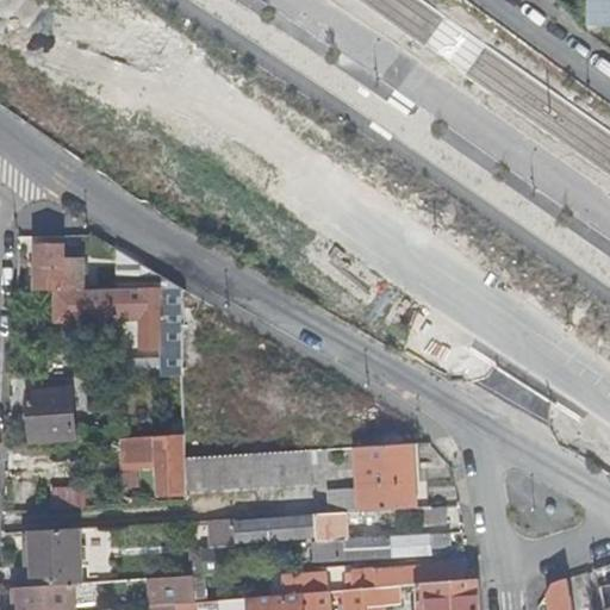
[(609,0),(590,0),(590,25),(609,24),(609,0)]
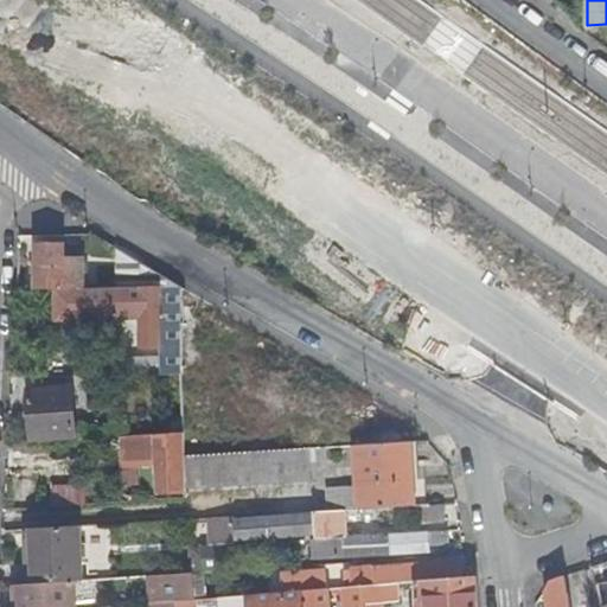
[(38,243),(38,292),(58,291),(83,291),(83,260),(65,261),(65,244),(65,243),(38,243)]
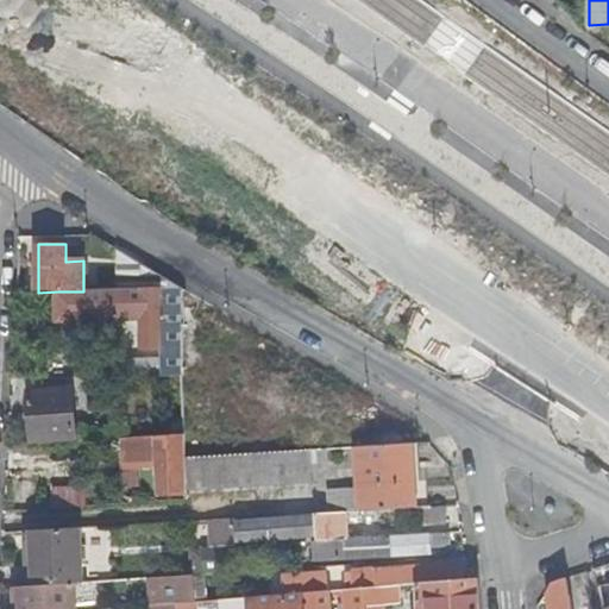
[(66,245),(66,262),(83,261),(83,245),(66,245)]
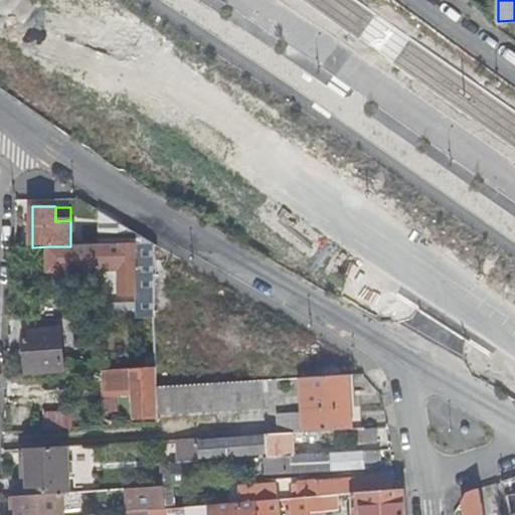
[(99,211),(100,244),(143,243),(144,237),(99,211)]
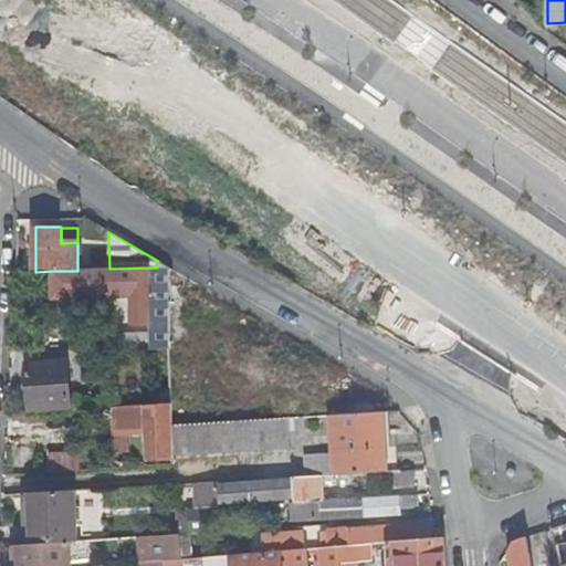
[(77,271),(54,271),(55,299),(132,296),(132,324),(150,324),(150,352),(168,350),(168,268),(157,268),(109,269),(77,271)]
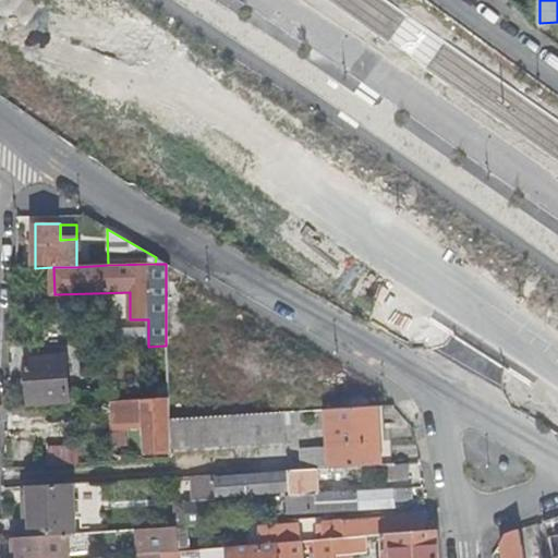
[(166,264),(168,338),(289,336),(166,264)]
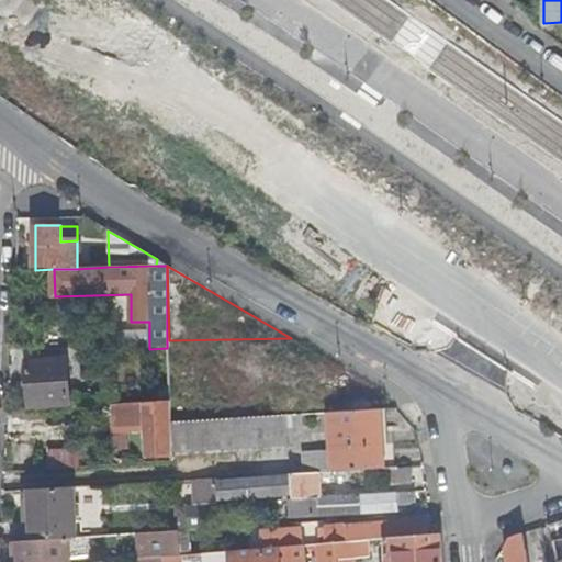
[(123,322),(123,332),(124,349),(149,349),(149,322),(131,322),(123,322)]
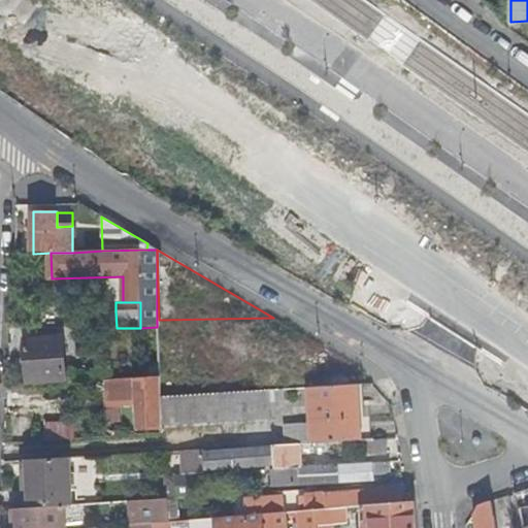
[(66,310),(67,329),(102,328),(101,309),(66,310)]
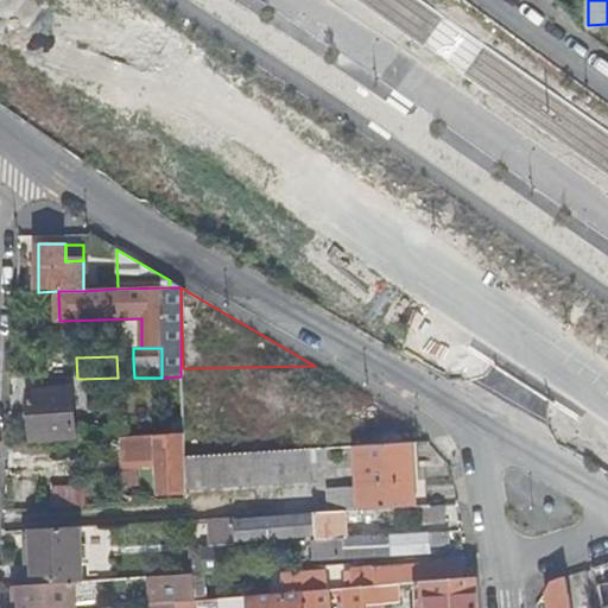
[(118,359),(119,378),(134,378),(133,359),(118,359)]
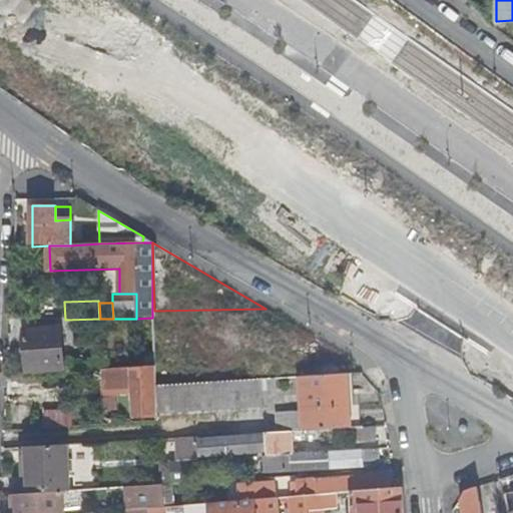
[(25,332),(27,372),(63,370),(61,330),(25,332)]
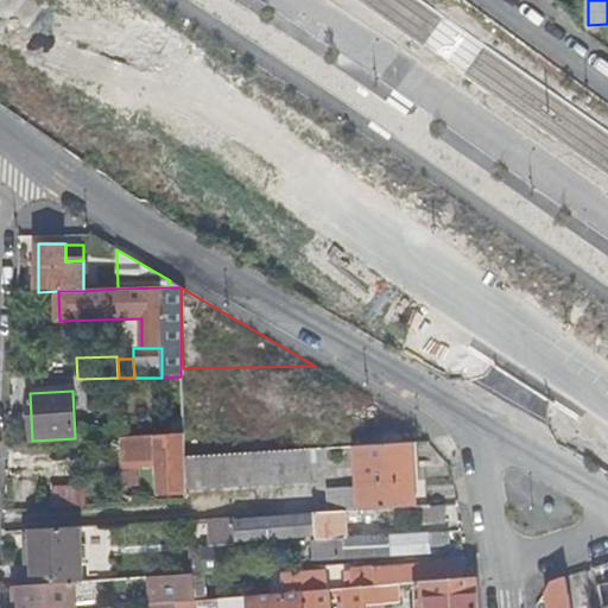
[(299,439),(297,406),(184,410),(184,411),(184,437),(185,458),(187,458),(299,453),(299,439)]
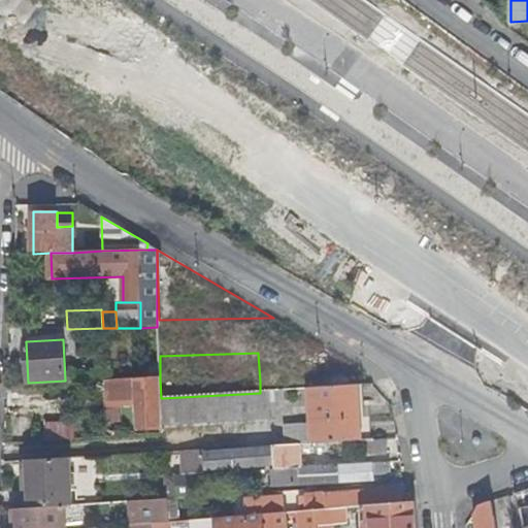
[(147,357),(150,380),(160,380),(160,357),(147,357)]
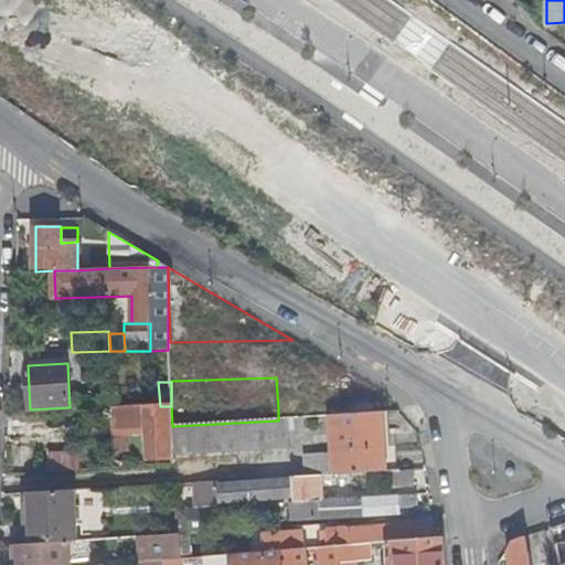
[(116,408),(116,432),(146,430),(148,461),(173,459),(172,426),(171,406),(160,406),(116,408)]
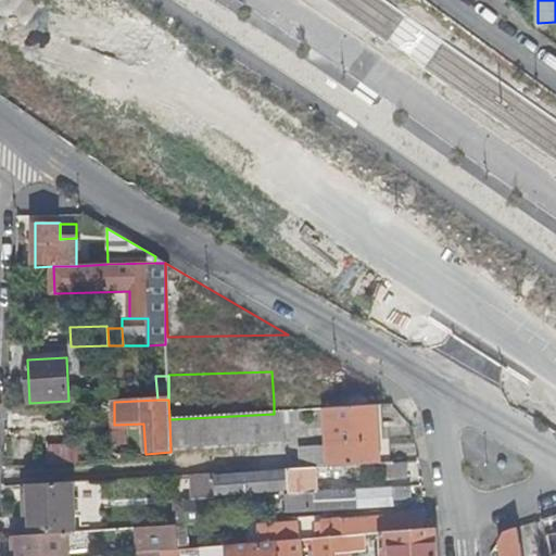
[(379,444),(377,407),(326,411),(328,447),(379,444)]
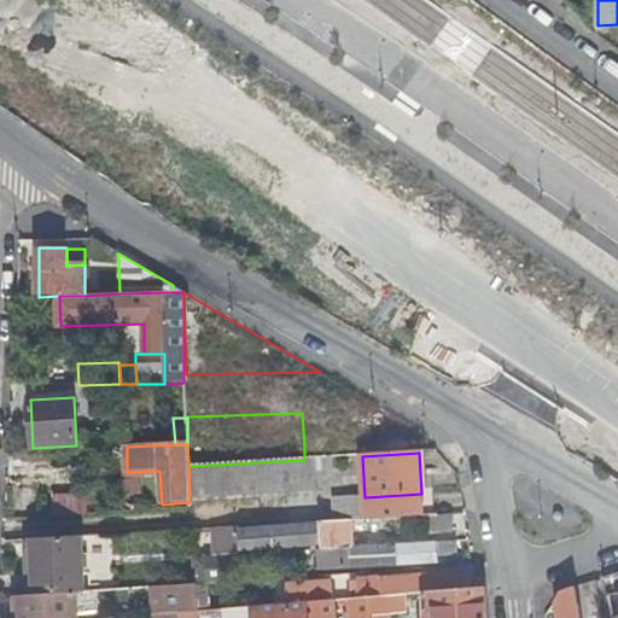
[(315,491),(313,459),(304,460),(190,466),(191,500),(315,491)]
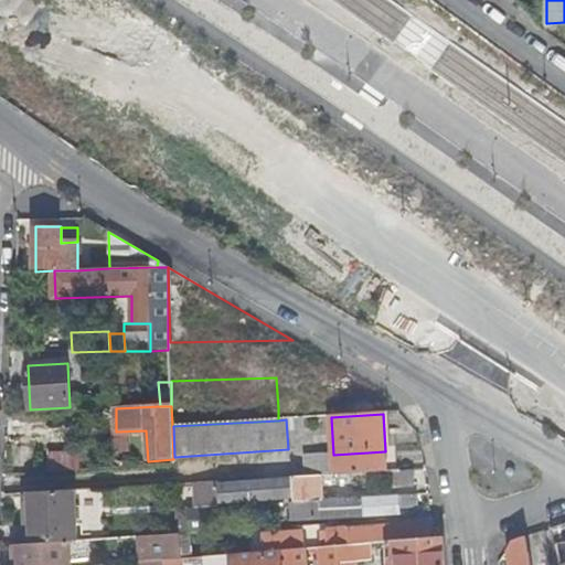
[(385,451),(333,455),(304,457),(306,477),(321,476),(387,471),(385,451)]
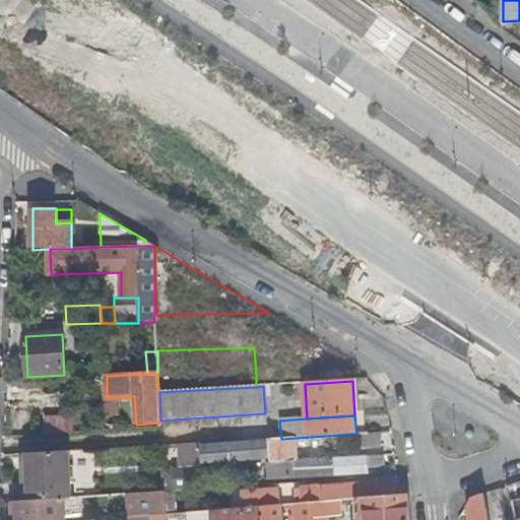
[(34,420),(35,435),(64,434),(64,417),(34,420)]
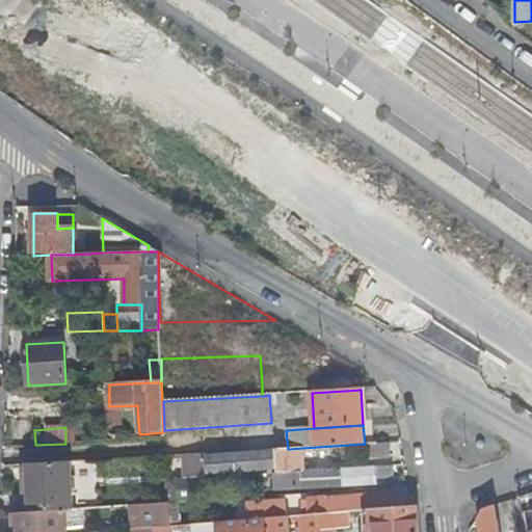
[(391,459),(390,443),(365,444),(366,460),(391,459)]
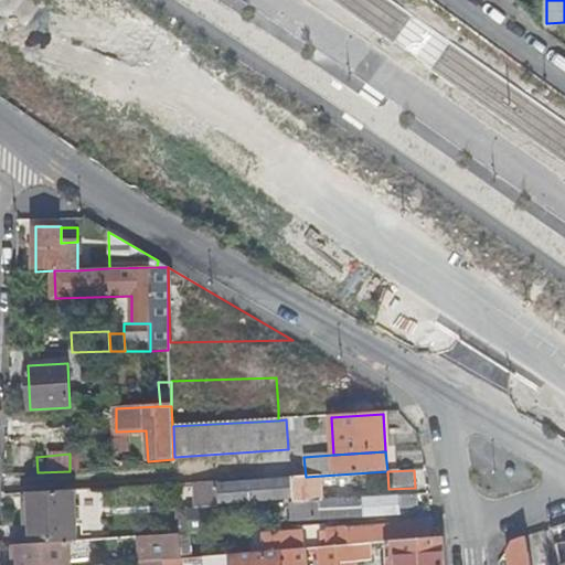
[(286,501),(286,504),(291,503),(323,502),(321,476),(306,477),(290,478),(290,481),(217,486),(219,505),(286,501)]
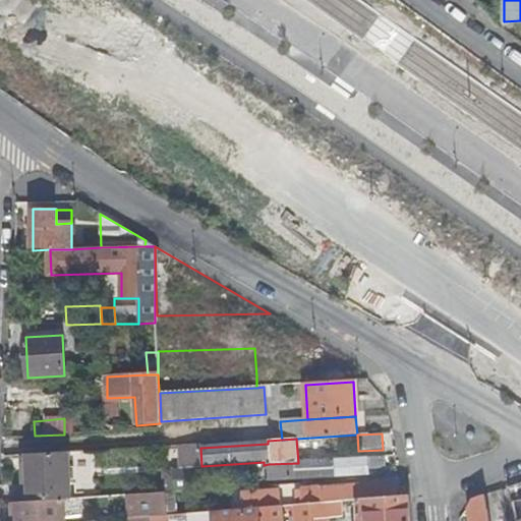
[(180,446),(181,469),(201,468),(201,466),(200,448),(200,445),(180,446)]
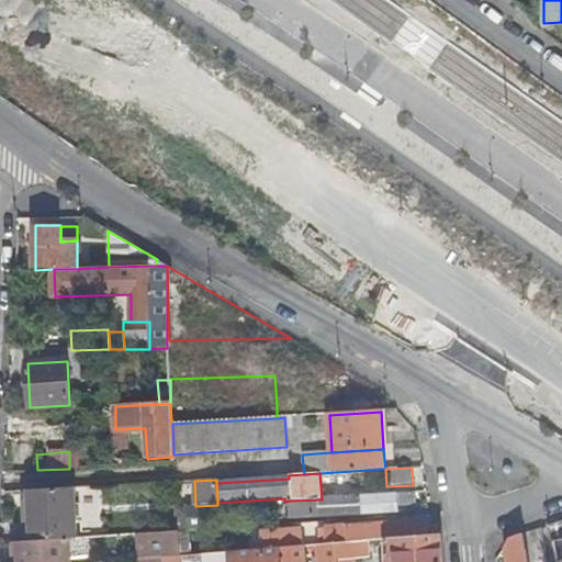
[(30,491),(32,540),(78,538),(76,516),(81,515),(80,507),(76,507),(74,489),(30,491)]
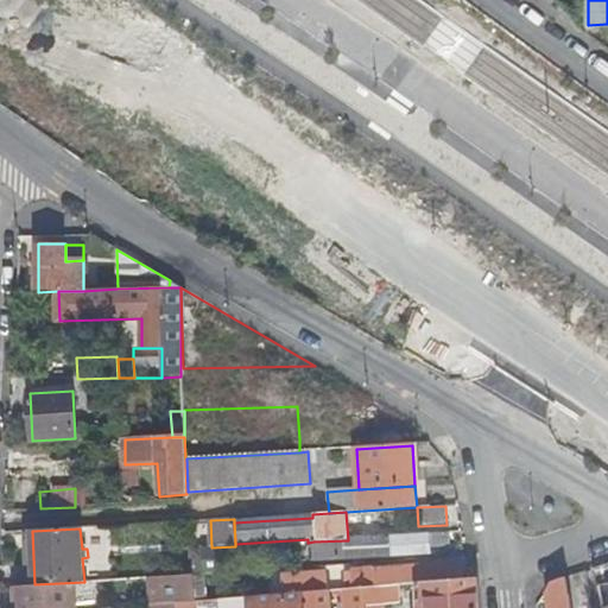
[(314,542),(315,559),(429,553),(429,549),(451,548),(450,534),(428,536),(391,538),(348,540),(314,542)]
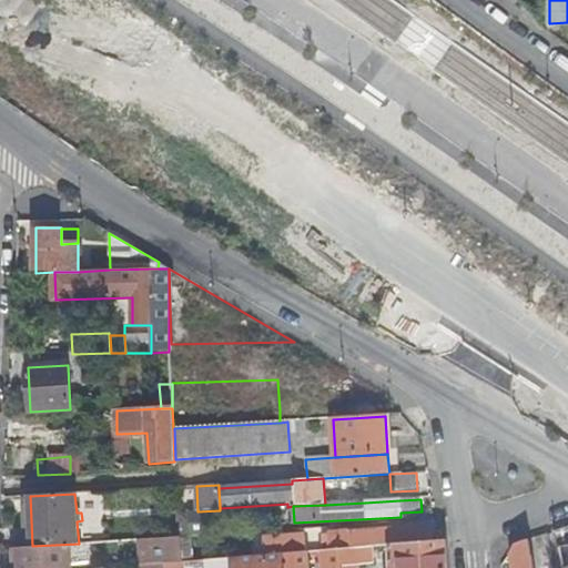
[(236,526),(236,509),(220,510),(221,526),(236,526)]
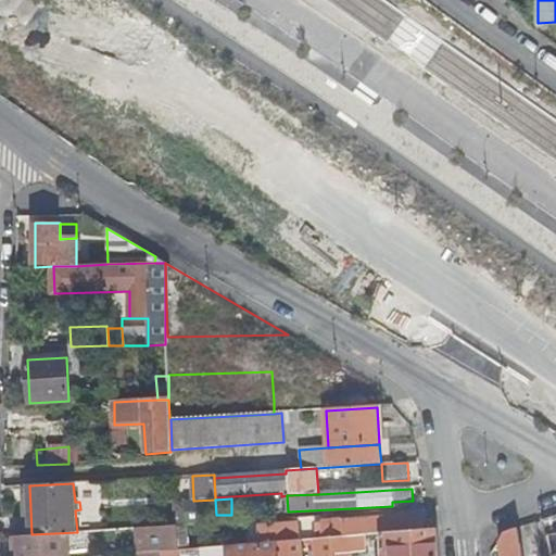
[(411,531),(427,530),(426,520),(420,520),(414,515),(409,516),(367,519),(367,516),(324,520),(324,527),(325,538),(365,534),(381,533),(411,531)]
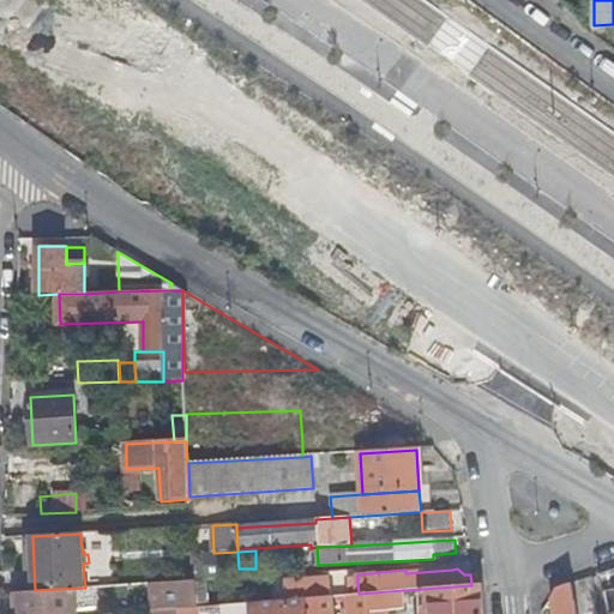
[(302,582),(304,599),(306,599),(335,596),(332,579),(302,582)]
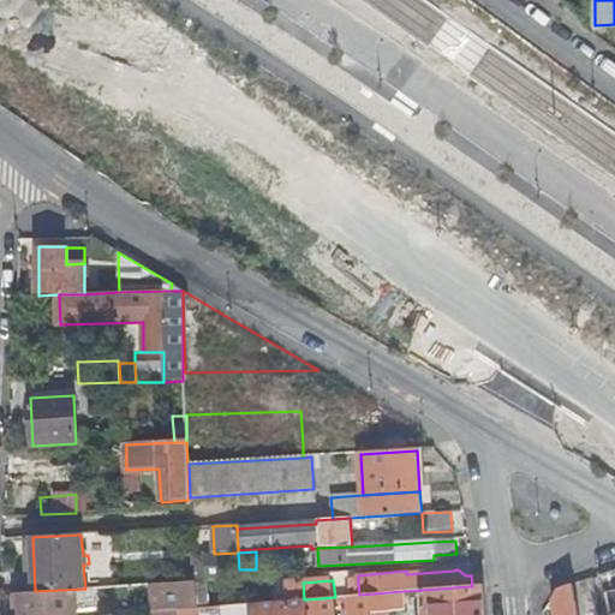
[(154,599),(154,613),(178,610),(197,609),(197,581),(161,584),(161,598),(154,599)]
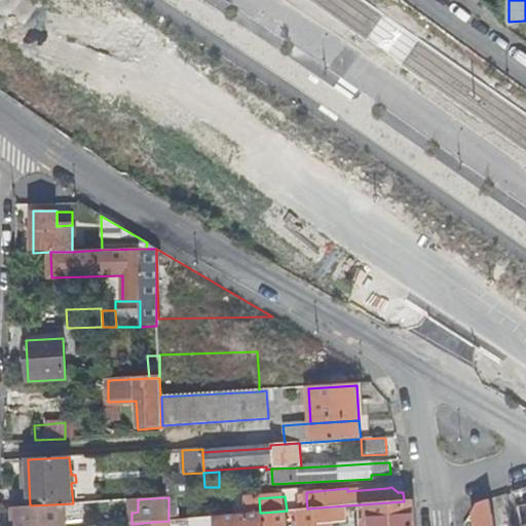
[(116,510),(116,500),(73,503),(30,505),(17,506),(19,525),(39,525),(66,524),(65,514),(116,510)]
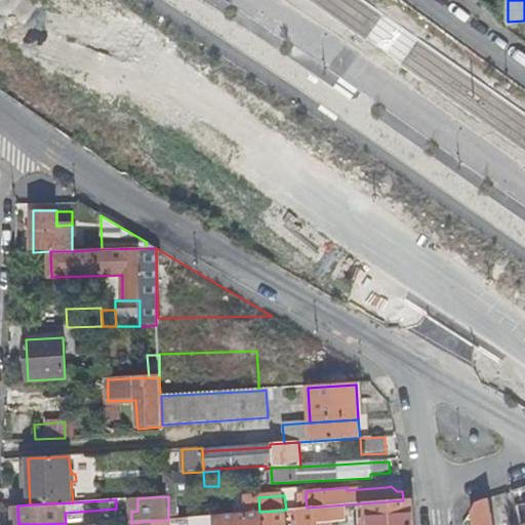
[(409,524),(406,499),(403,500),(388,501),(360,503),(361,522),(369,522),(369,524),(409,524)]
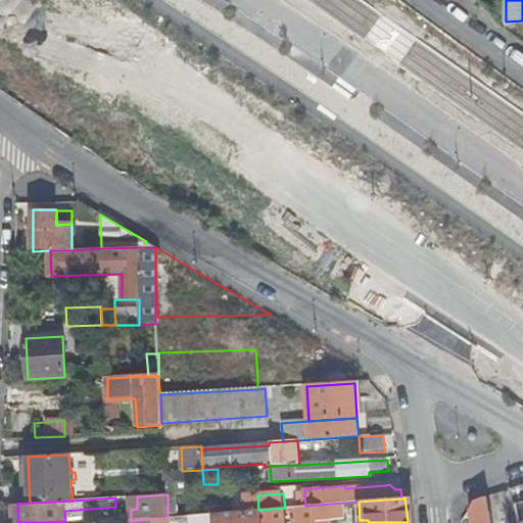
[(470,511),(472,522),(490,522),(487,498),(475,503),(470,511)]
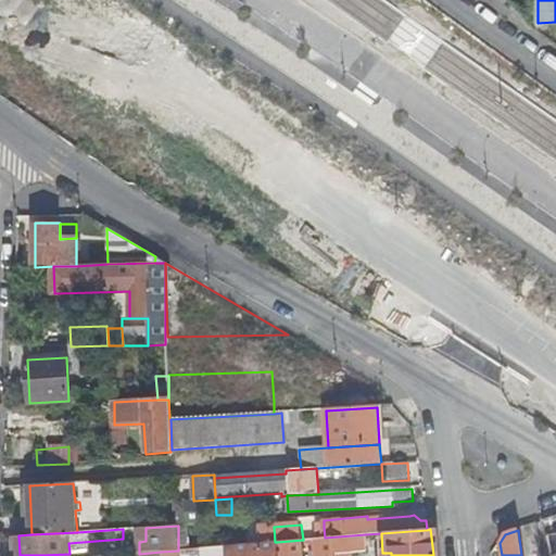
[(209,547),(210,555),(350,555),(351,553),(367,552),(365,534),(325,538),(319,539),(303,540),(277,542),(275,542),(228,546),(209,547)]
